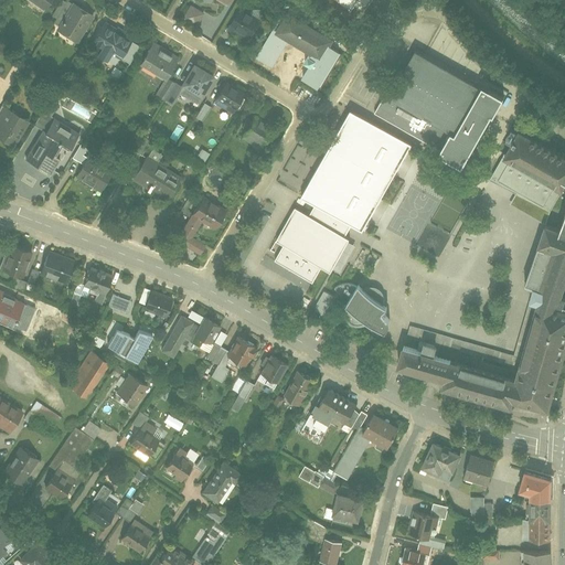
[(30,0),(44,9),(50,0),(30,0)]
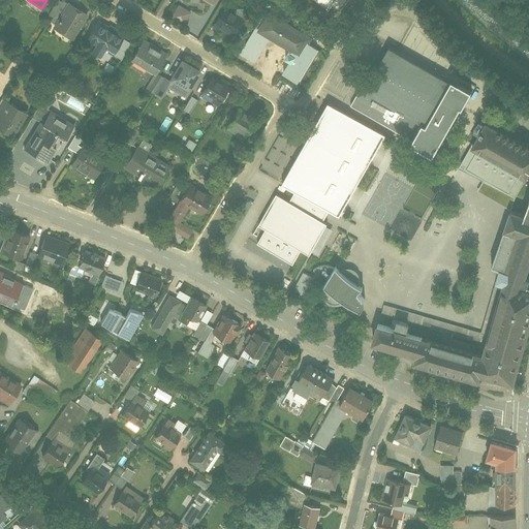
[(320,0),(330,7),(334,2),(344,10),(352,0),(320,0)]
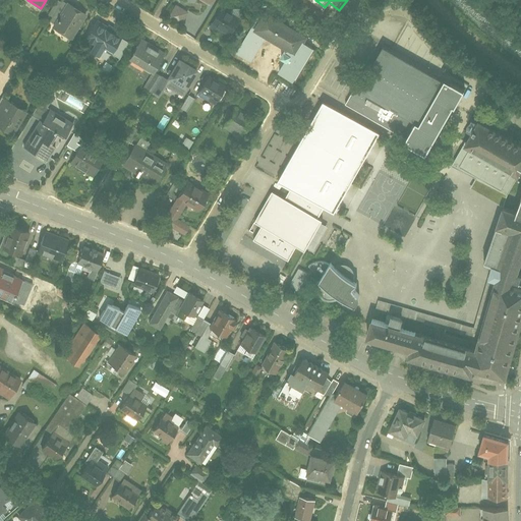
[(88,14),(67,2),(51,27),(72,40),(88,14)]
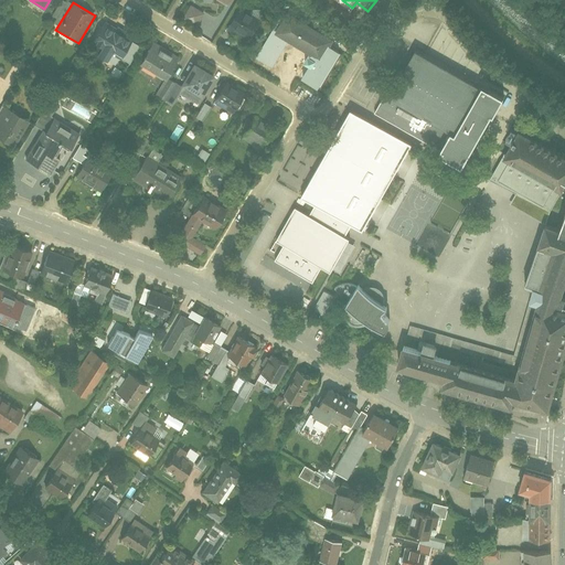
[(187,4),(182,19),(198,23),(202,9),(187,4)]
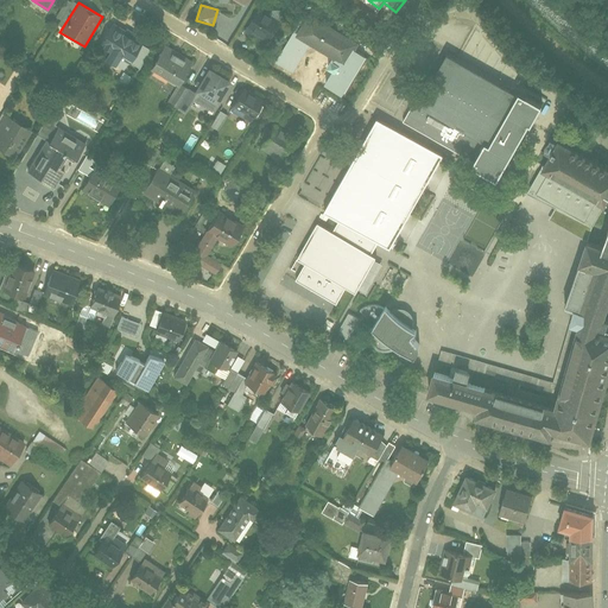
[(271,42),(283,20),(258,6),(246,27),(271,42)]
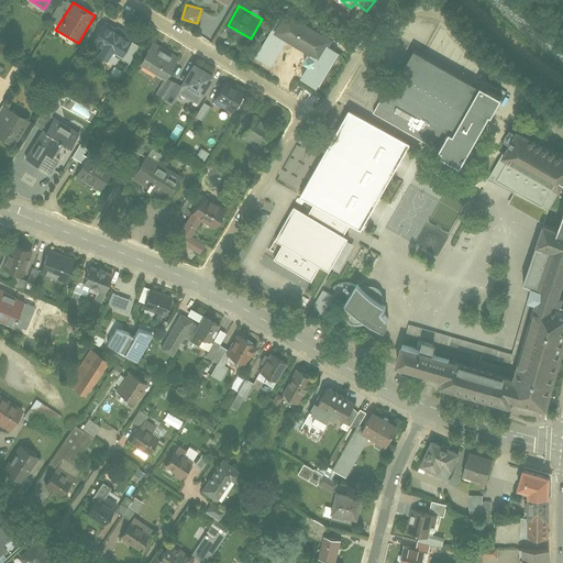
[(302,75),(319,85),(341,48),(331,43),(335,35),(286,7),(257,53),(273,62),(288,36),(310,50),(305,58),(310,62),(302,75)]
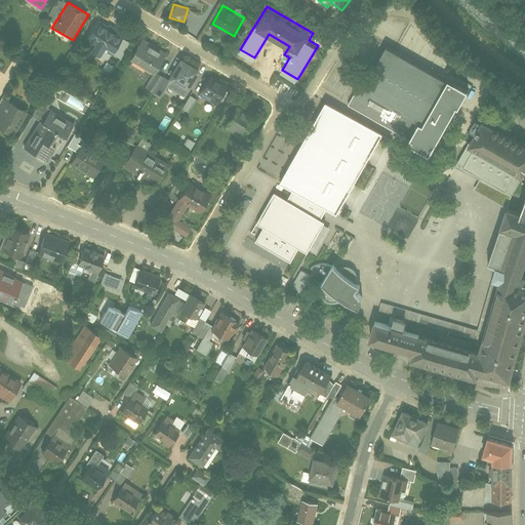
[(111,54),(122,36),(97,21),(86,38),(111,54)]
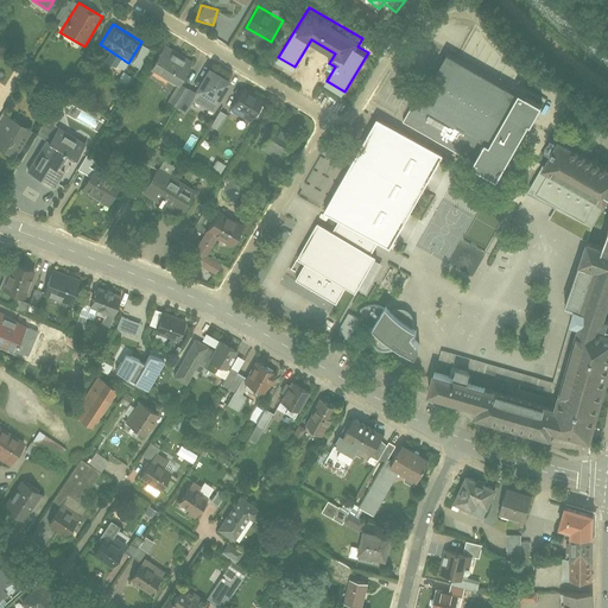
[(179,83),(194,59),(165,43),(152,67),(179,83)]
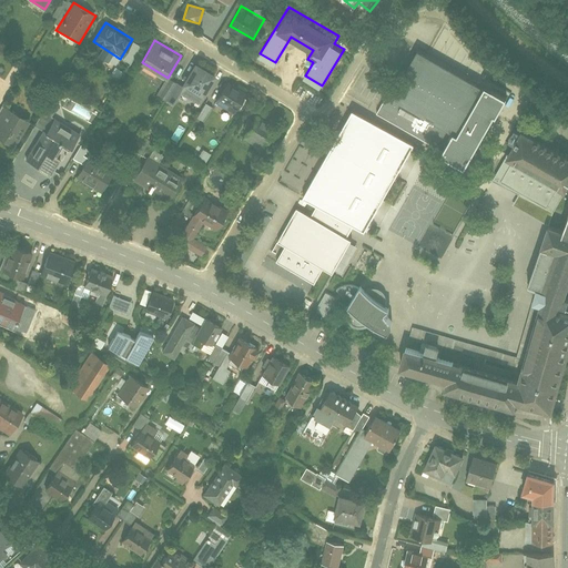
[(415,49),(379,112),(438,145),(448,127),(455,130),(480,85),(415,49)]
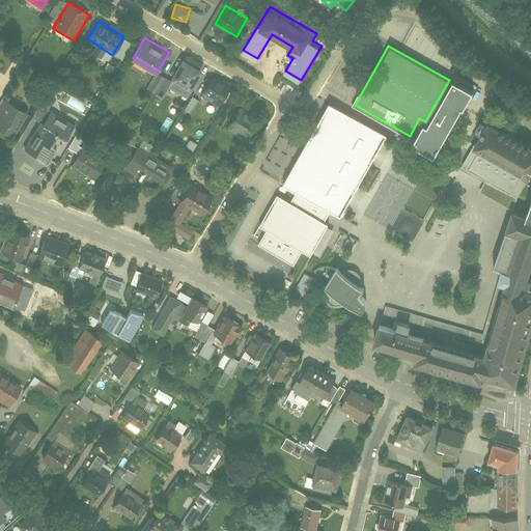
[(186,98),(203,67),(184,56),(166,86),(186,98)]
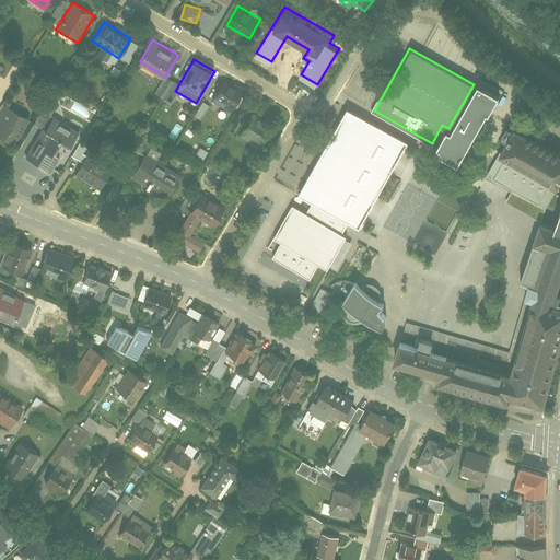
[(234,111),(245,90),(223,79),(213,100),(234,111)]
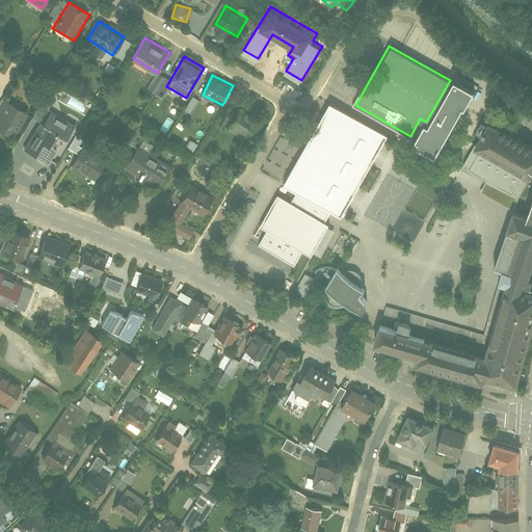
[(420,118),(410,136),(435,150),(462,99),(467,101),(474,86),(452,75),(450,80),(426,122),(420,118)]
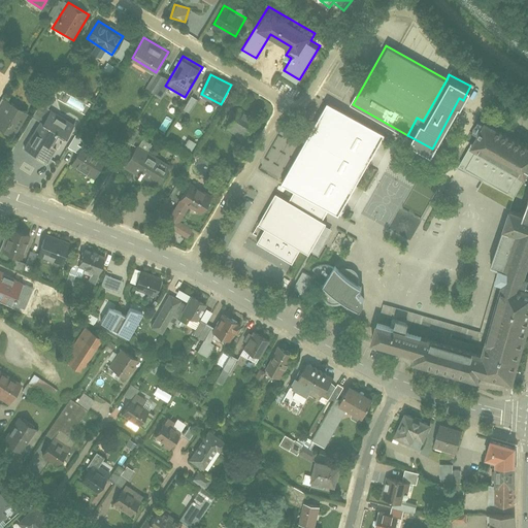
[(182,109),(188,112),(195,98),(189,95),(182,109)]
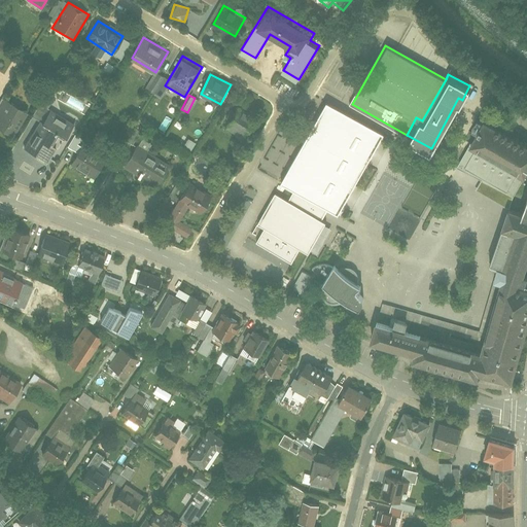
[(25,111),(5,100),(0,108),(0,131),(8,137),(25,111)]
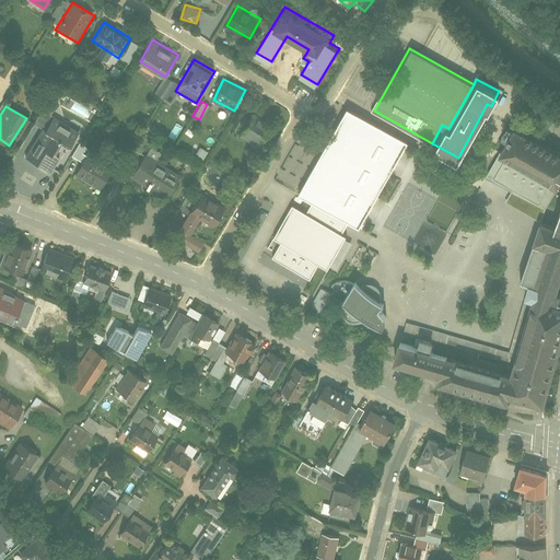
[(311,203),(347,224),(357,230),(406,143),(346,109),(296,196),(311,203)]
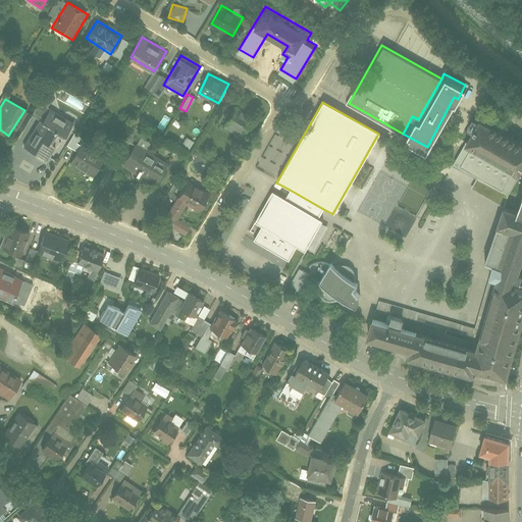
[(39,118),(22,146),(47,160),(56,145),(49,140),(56,126),(67,132),(74,119),(50,105),(42,120),(39,118)]
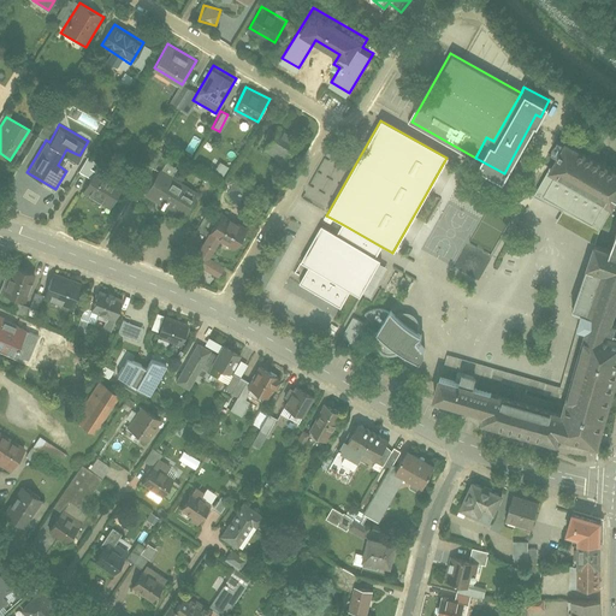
[(278,125),(265,149),(286,161),(301,137),(278,125)]
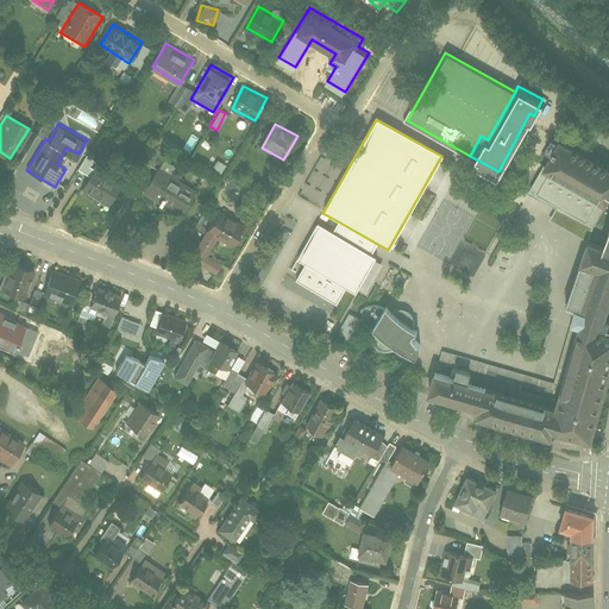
[(434,371),(427,395),(473,408),(472,414),(551,438),(553,429),(586,439),(608,365),(608,322),(606,322),(608,315),(604,315),(608,300),(608,164),(558,140),(542,169),(531,192),(563,207),(556,220),(588,236),(564,311),(582,316),(553,408),(434,371)]
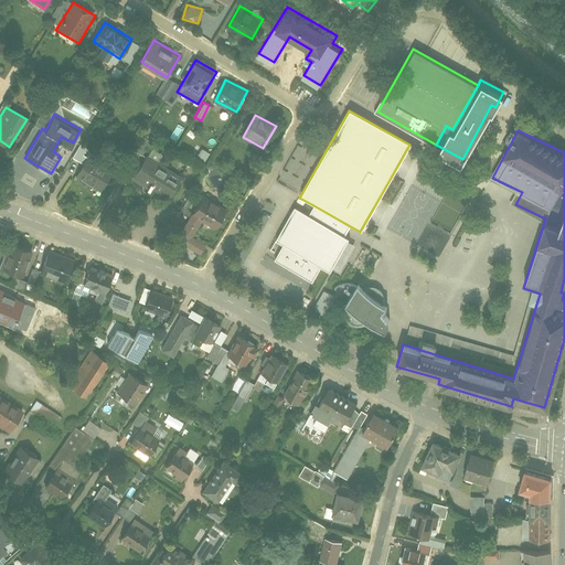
[(201,149),(195,157),(203,161),(209,153),(201,149)]
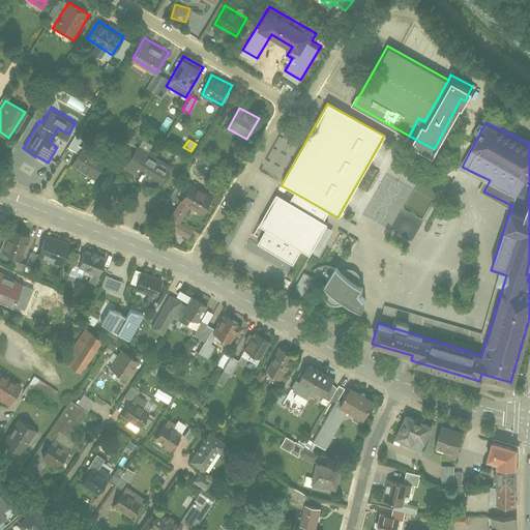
[(137,144),(124,167),(158,185),(171,163),(137,144)]
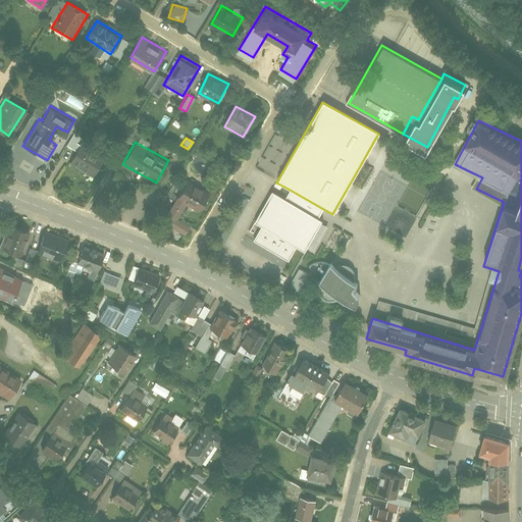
[(82,143),(70,162),(95,176),(106,158),(82,143)]
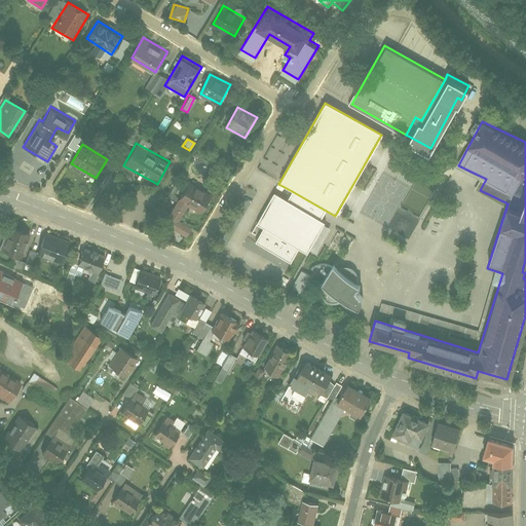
[(212,194),(189,182),(165,223),(187,235),(193,226),(180,219),(188,204),(201,213),(212,194)]
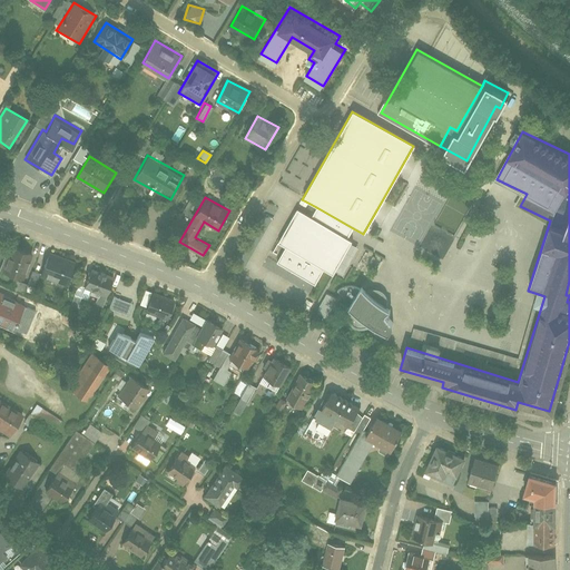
[(276,263),(314,284),(322,271),(331,275),(350,241),(346,239),(353,228),(316,207),(311,218),(297,210),(277,244),(285,248),(276,263)]
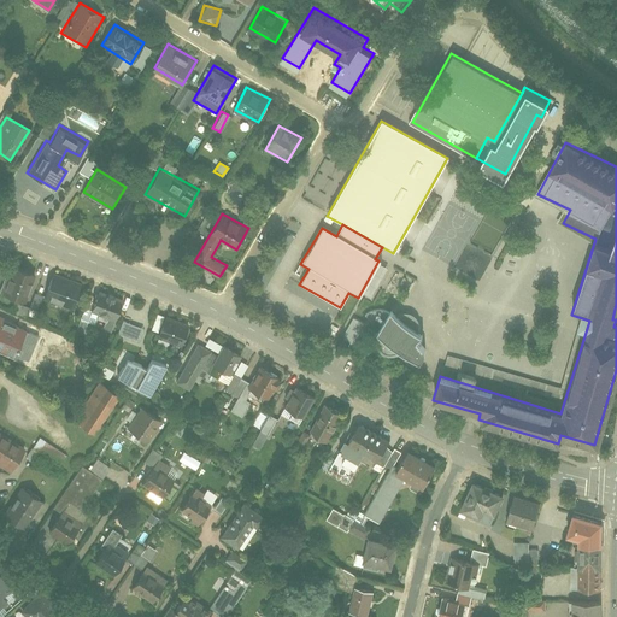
[(29,271),(10,265),(1,295),(21,301),(29,271)]
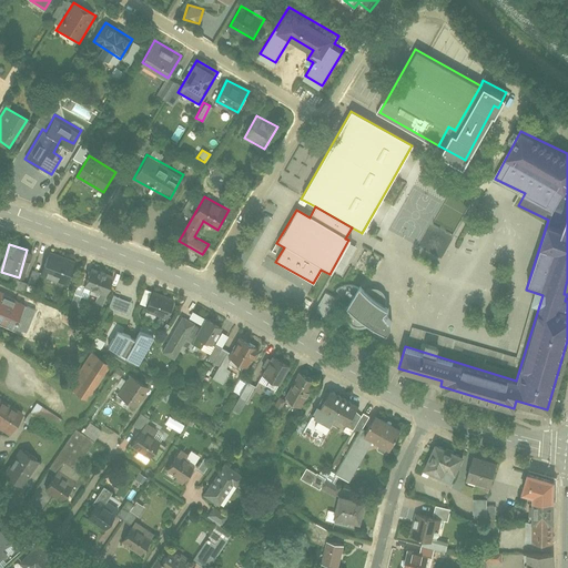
[(41,272),(68,281),(73,262),(48,254),(41,272)]
